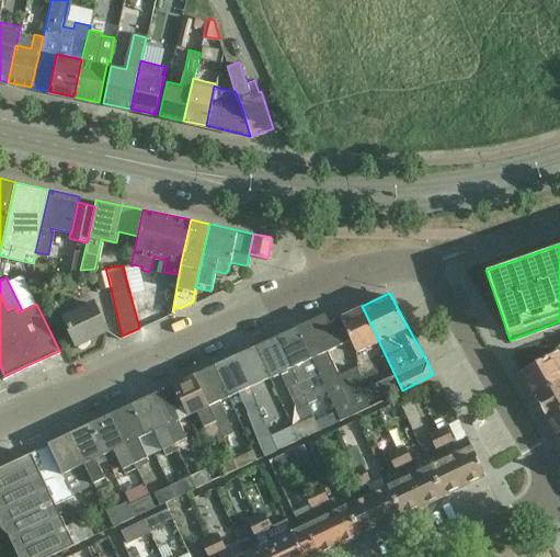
[(57,303),(67,322),(76,342),(105,329),(92,300),(78,307),(72,296),(57,303)]
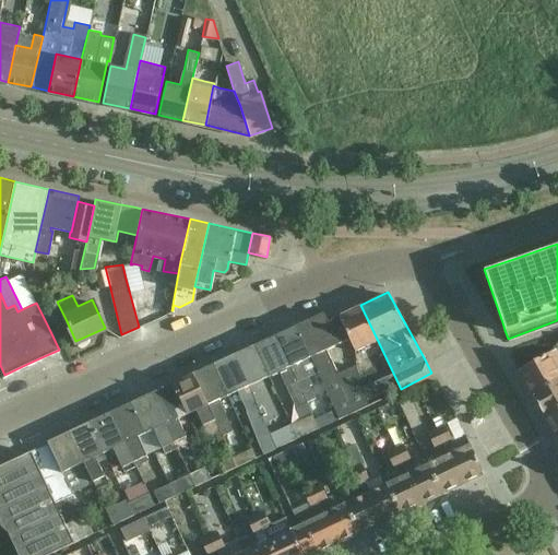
[(339,316),(349,338),(354,349),(377,339),(360,305),(339,315),(339,316)]
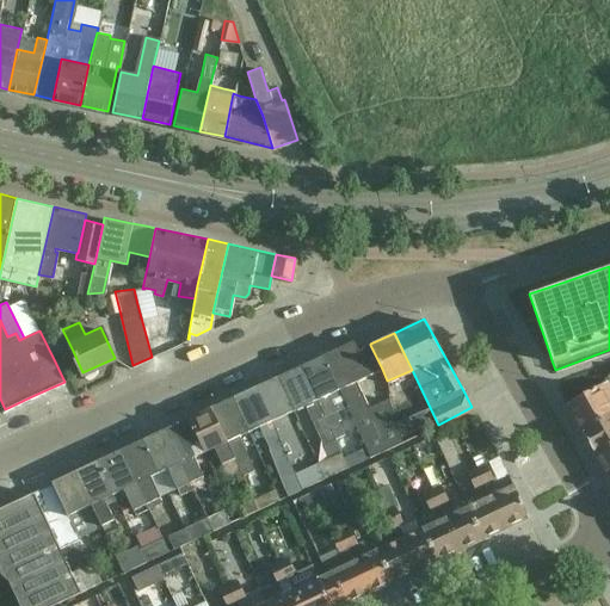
[(324,354),(347,404),(370,456),(402,441),(400,434),(395,420),(388,396),(369,406),(357,381),(382,369),(370,345),(357,351),(352,341),(324,354)]
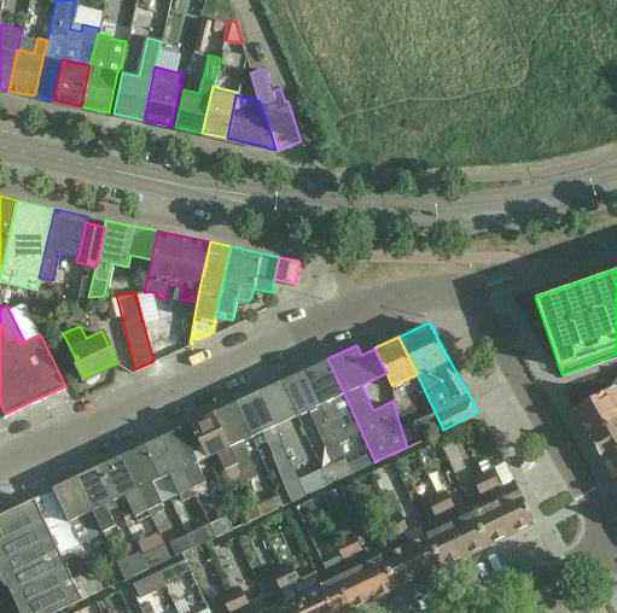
[(351,409),(327,358),(304,369),(338,442),(348,438),(342,424),(344,422),(341,414),(351,409)]
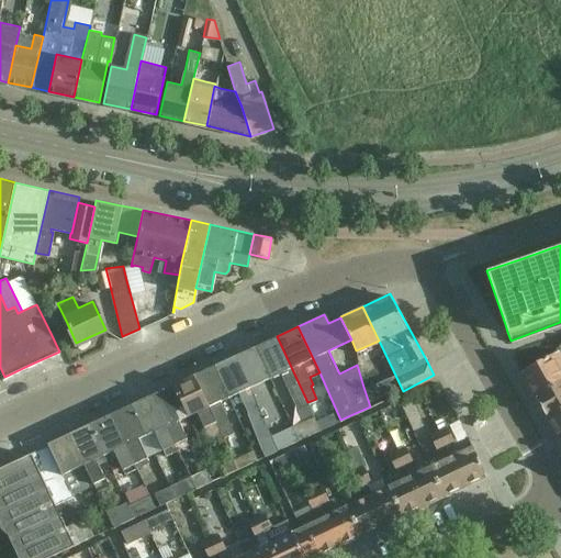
[(307,402),(277,336),(256,346),(270,377),(280,372),(296,408),(307,402)]
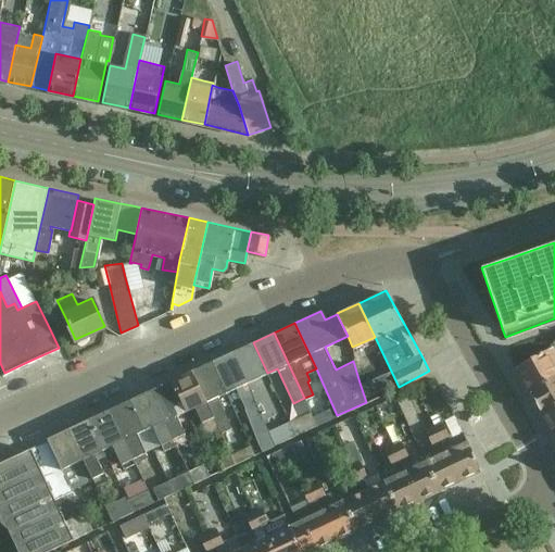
[(267,373),(253,342),(234,352),(263,418),(277,412),(261,376),(267,373)]
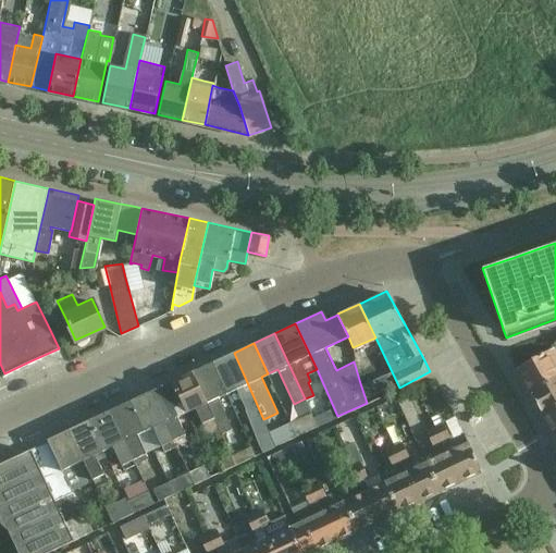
[(555,351),(553,345),(534,356),(516,367),(529,390),(555,373),(555,351)]
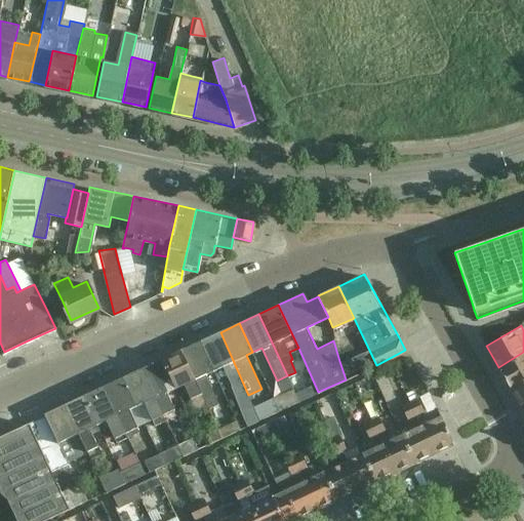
[(248,395),(220,332),(200,342),(214,370),(223,366),(228,376),(247,425),(259,418),(252,403),(252,404),(248,395)]
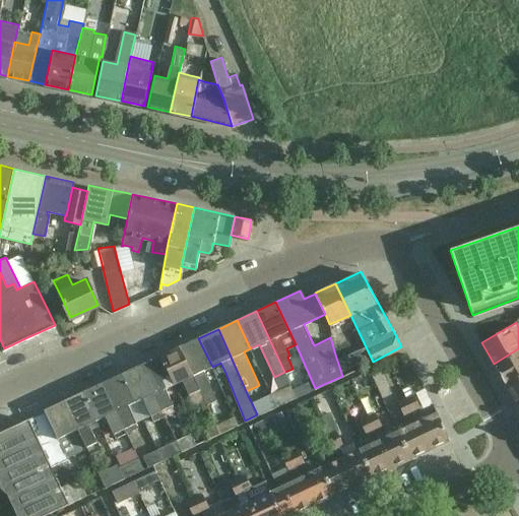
[(212,367),(198,338),(180,346),(204,399),(206,403),(216,398),(208,381),(203,371),(212,367)]
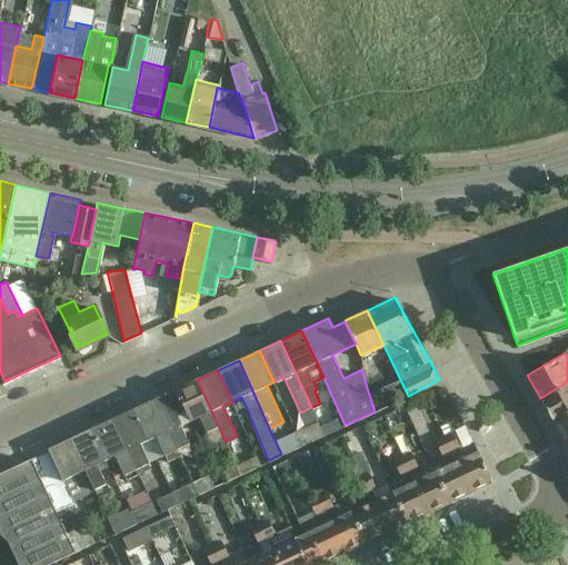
[(223,437),(197,379),(176,389),(190,422),(200,417),(211,443),(223,437)]
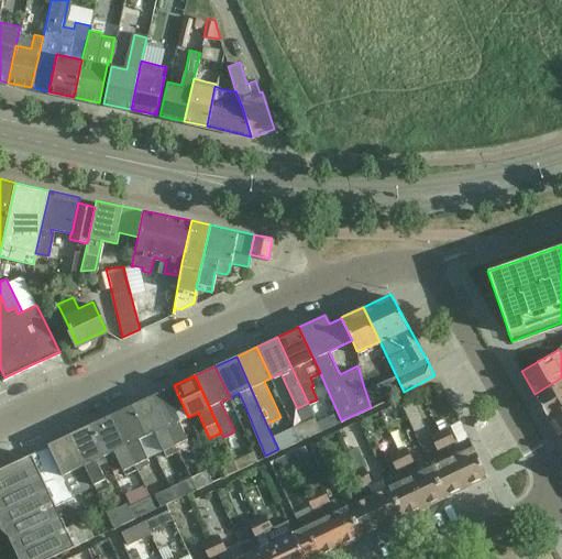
[(390,376),(364,387),(368,401),(396,391),(390,376)]
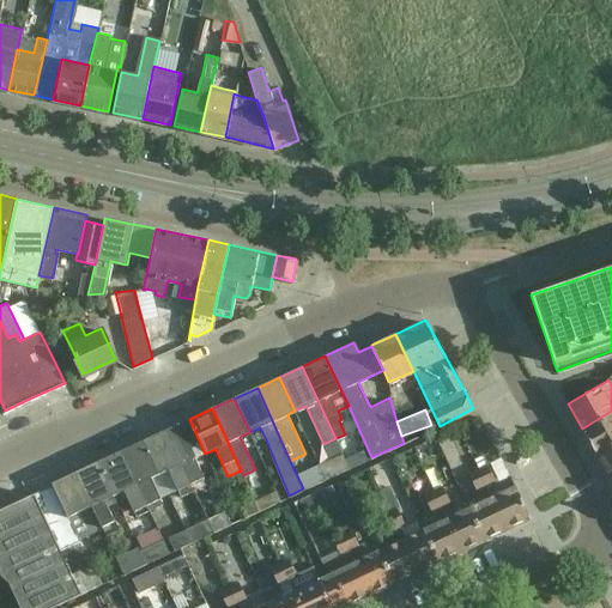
[(611,444),(611,411),(582,429),(597,454),(611,444)]
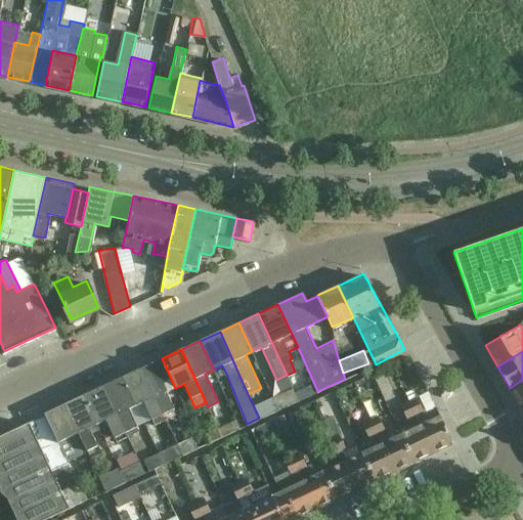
[(175,388),(162,358),(142,367),(166,418),(177,414),(167,392),(175,388)]
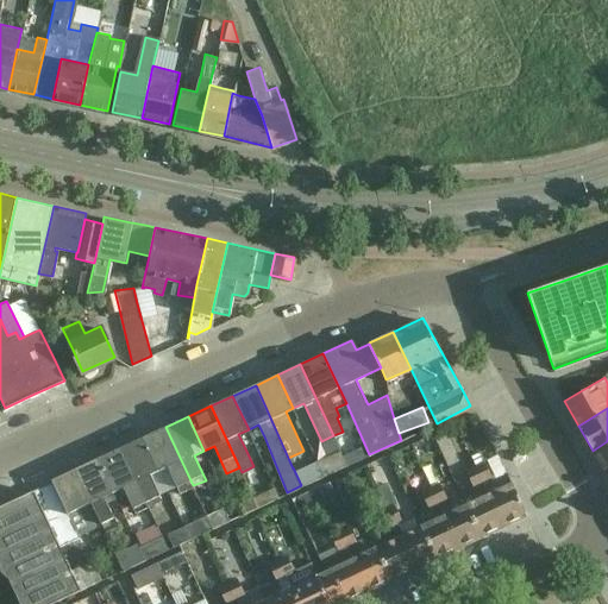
[(193,485),(165,427),(143,438),(158,472),(168,467),(179,492),(193,485)]
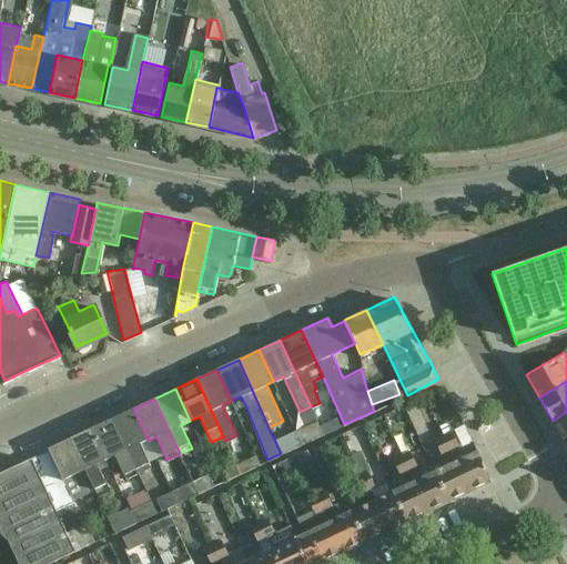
[(148,441),(133,409),(112,419),(140,476),(152,470),(140,444),(148,441)]
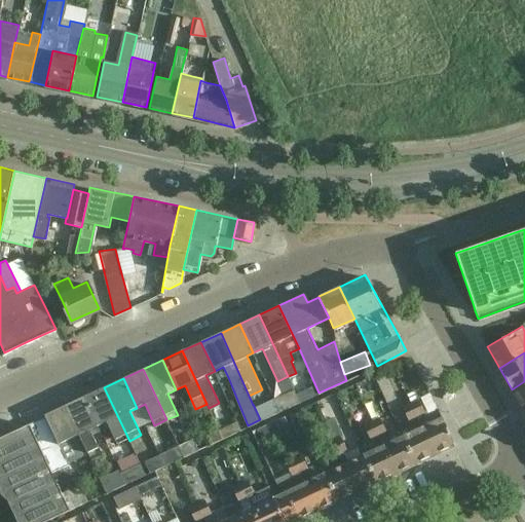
[(524,381),(512,389),(524,411),(524,409),(524,381)]
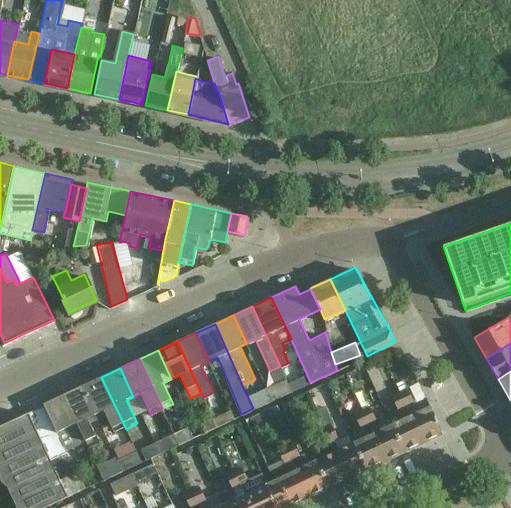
[(126,429),(101,377),(83,385),(97,414),(105,410),(116,434),(126,429)]
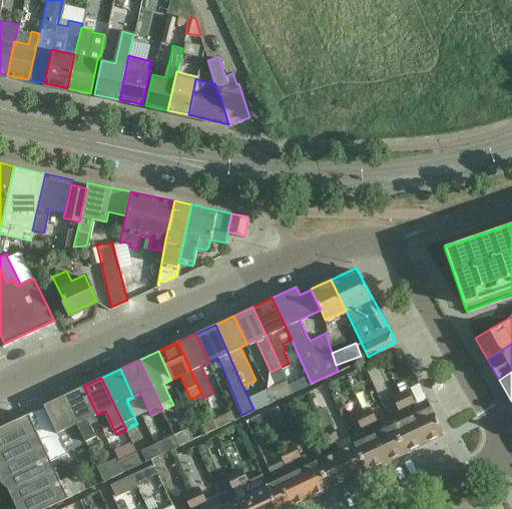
[(292,391),(287,378),(267,387),(274,400),(292,391)]
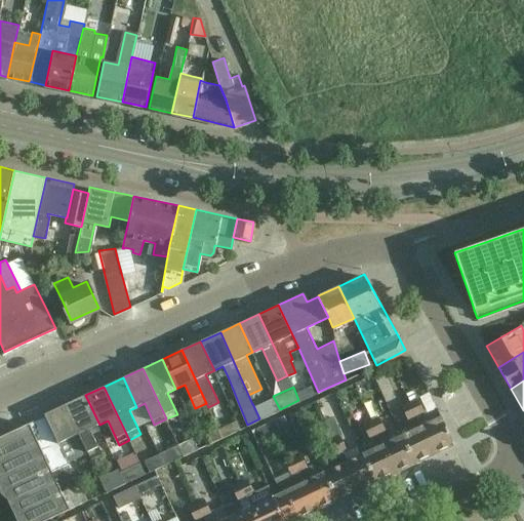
[(416,415),(424,411),(412,388),(405,391),(409,400),(416,415)]
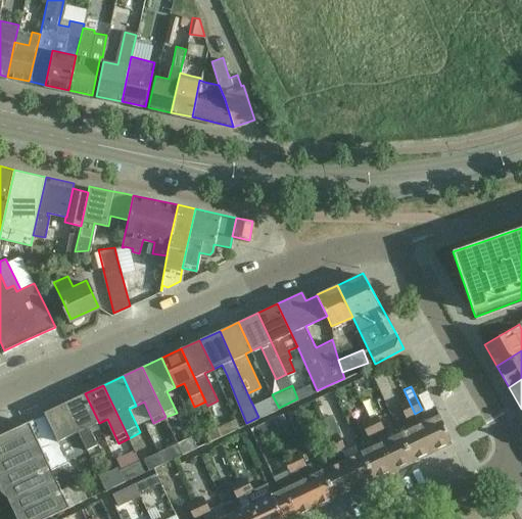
[(99,423),(85,393),(64,404),(87,451),(89,456),(100,452),(89,428),(99,423)]
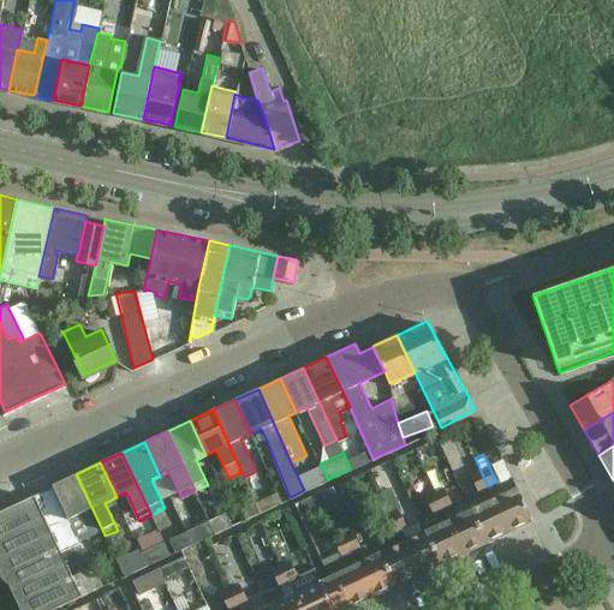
[(328,479),(320,464),(319,462),(296,472),(304,490),(328,479)]
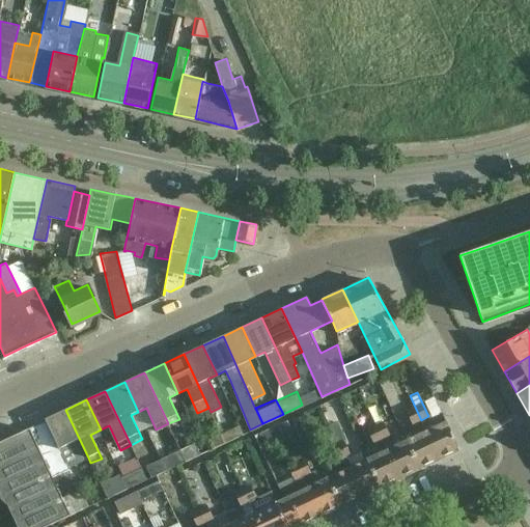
[(421,420),(414,405),(406,409),(413,424),(421,420)]
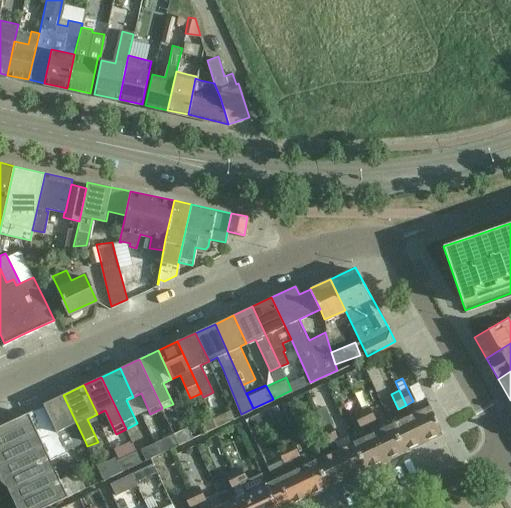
[(63,395),(43,404),(27,411),(49,458),(85,441),(63,395)]
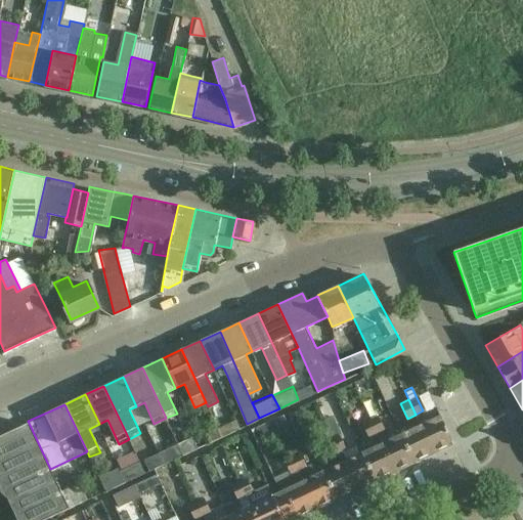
[(300,425),(293,408),(273,418),(279,430),(291,455),(316,507),(336,497),(322,470),(319,463),(317,459),(306,464),(297,444),(301,442),(301,443),(308,440),(301,424),(300,425)]
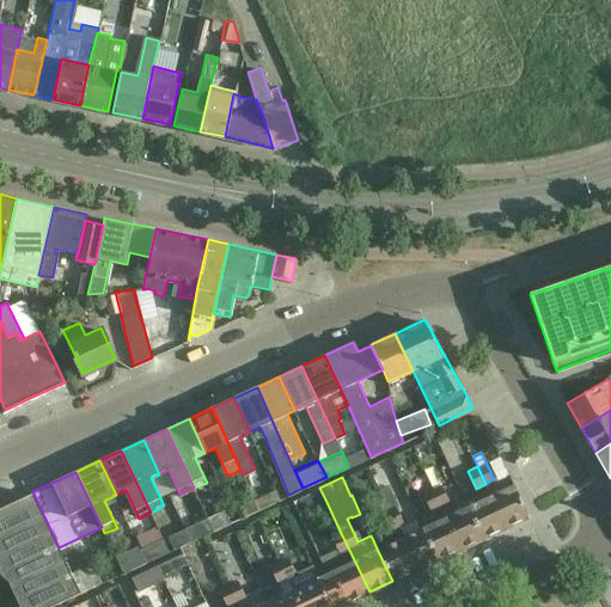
[(529,515),(513,483),(490,495),(506,527),(529,515)]
